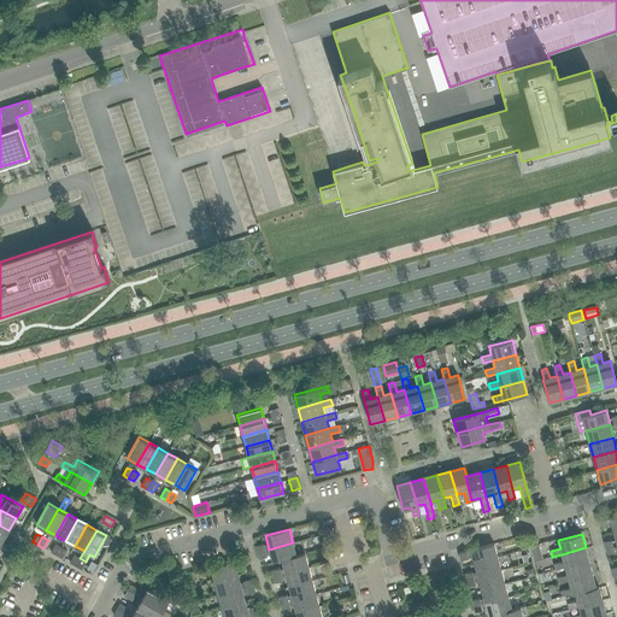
[(293,542),(269,550),(272,563),(281,560),(297,556),(293,542)]
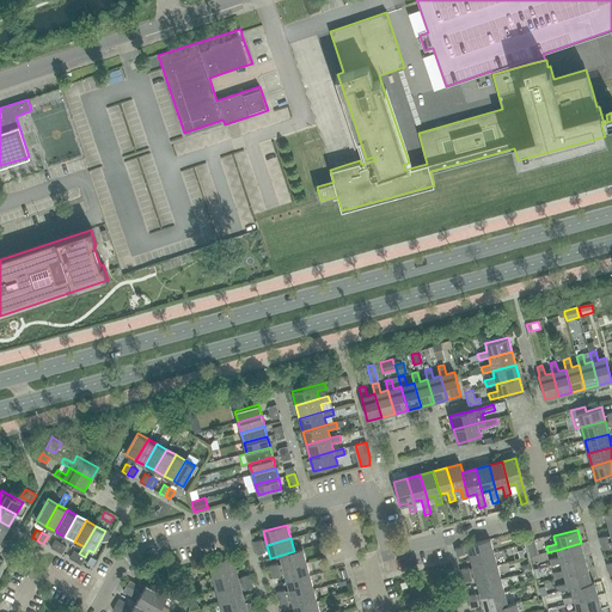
[(490,539),(466,545),(470,560),(494,552),(490,539)]
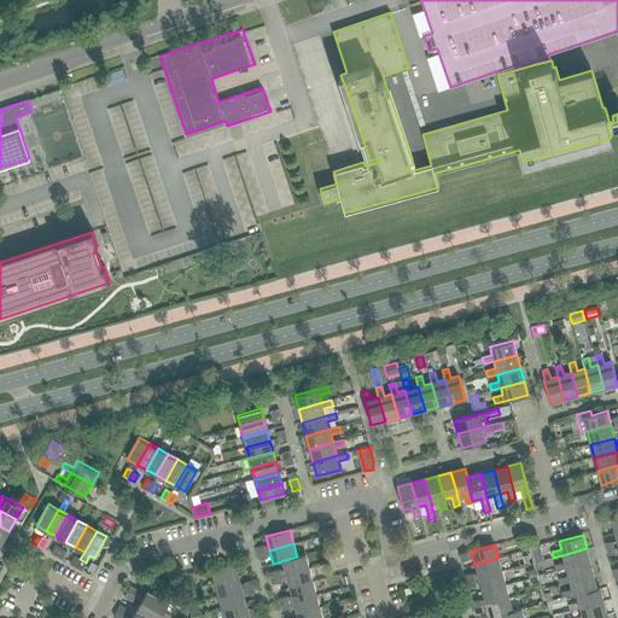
[(56,546),(51,553),(57,557),(62,548),(56,546)]
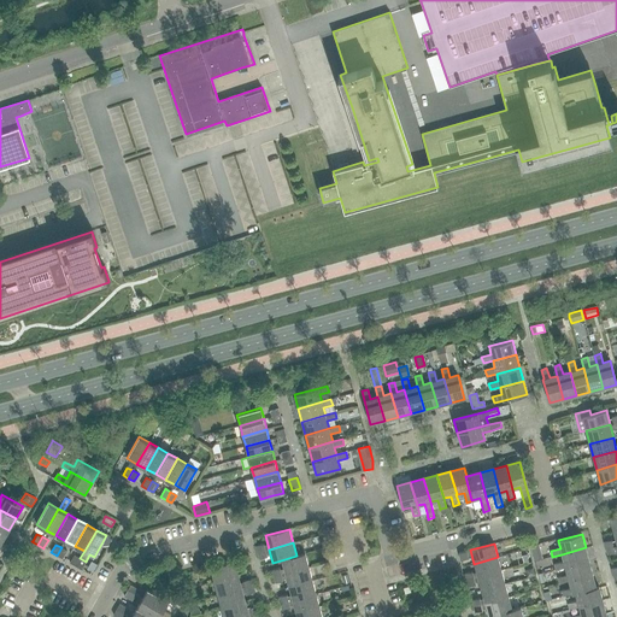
[(63,558),(66,551),(62,547),(57,556),(63,558)]
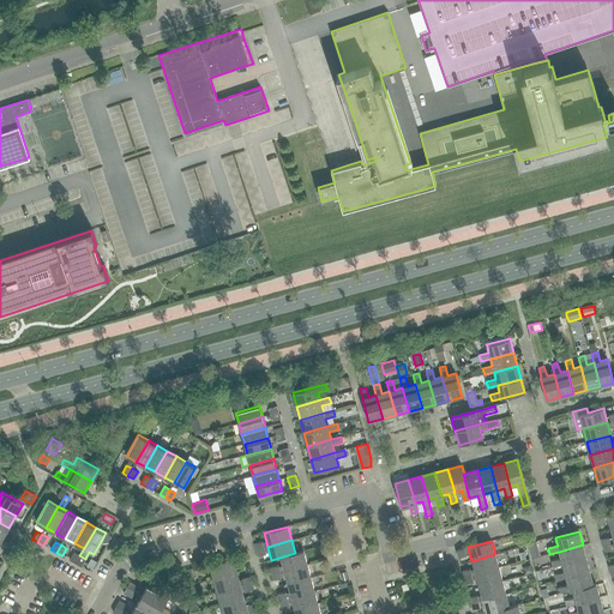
[(553,567),(563,565),(587,558),(583,545),(559,552),(561,559),(552,561),(553,567)]
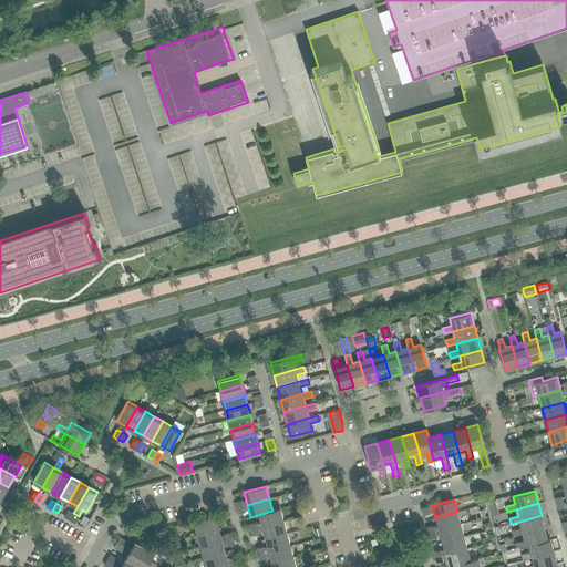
[(272,511),(258,515),(261,527),(284,521),(280,508),(272,511)]
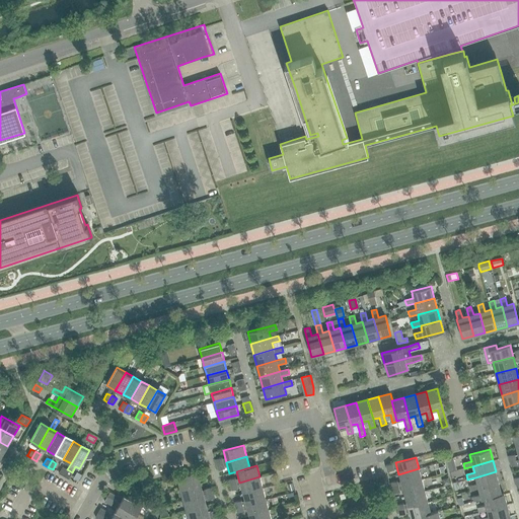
[(62,466),(59,472),(59,473),(64,476),(67,469),(62,466)]
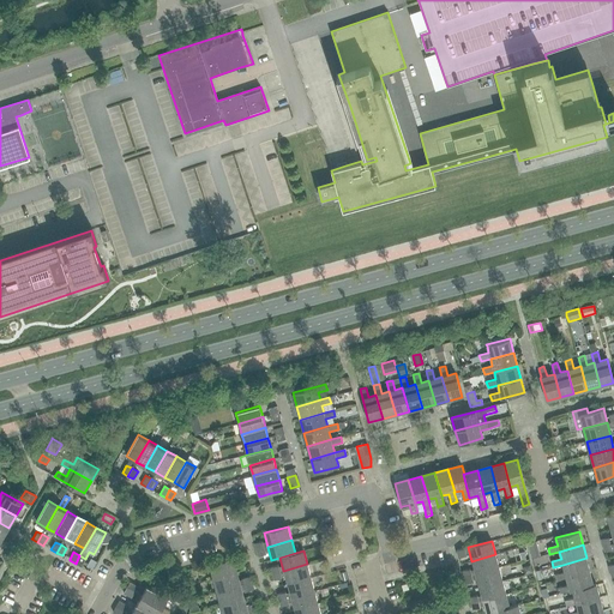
[(495,554),(471,561),(475,575),(499,567),(495,554)]
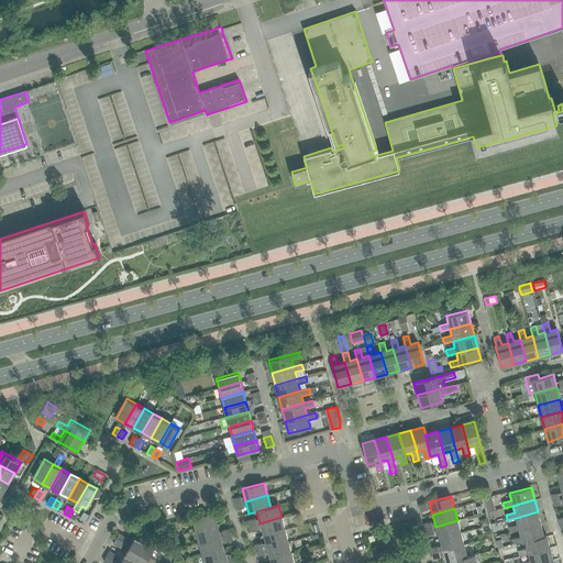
[(74,519),(75,519),(78,512),(73,509),(69,517),(74,519)]
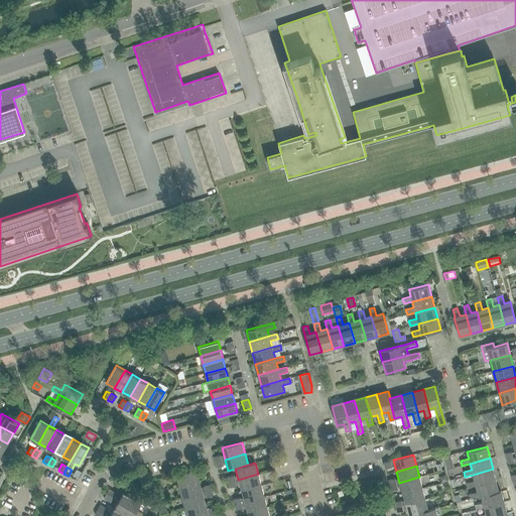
[(468,488),(476,486),(496,480),(493,469),(473,475),(475,481),(467,483),(468,488)]
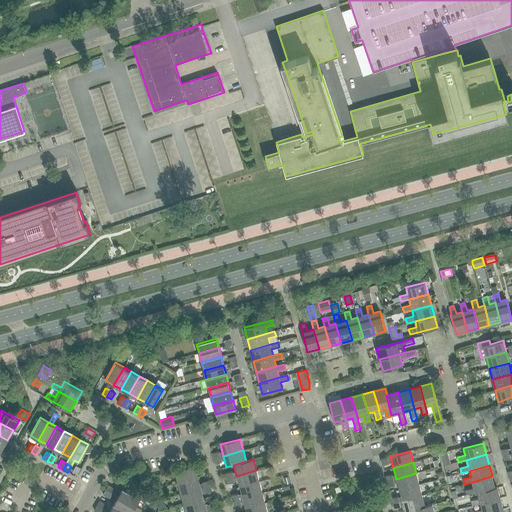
[(194,466),(174,471),(178,482),(197,477),(194,466)]
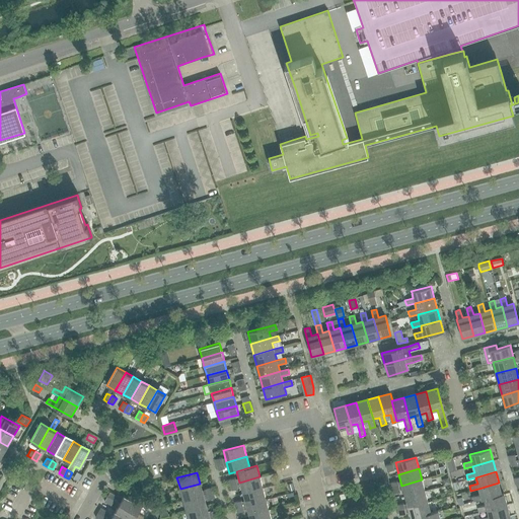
[(260,476),(239,483),(242,494),(263,488),(260,476)]
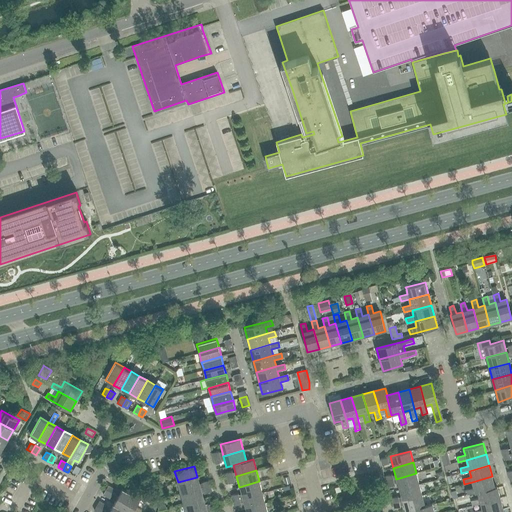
[(416,473),(396,479),(399,490),(419,484),(416,473)]
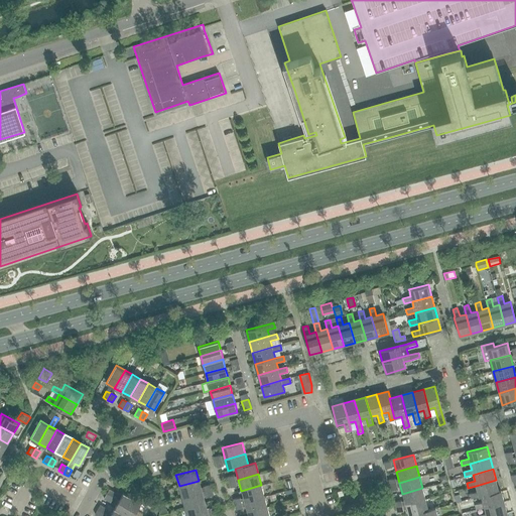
[(479,497),(481,496),(499,491),(498,491),(496,480),(476,486),(478,492),(470,494),(471,499),(479,497)]
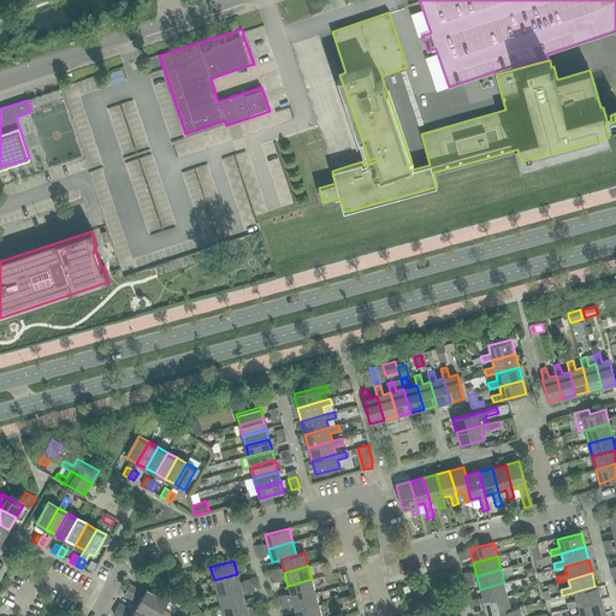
[(237,574),(214,580),(218,593),(241,587),(237,574)]
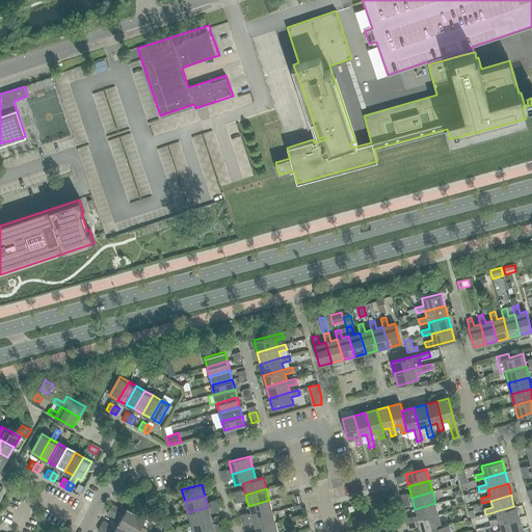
[(269,500),(248,506),(251,517),(272,511),(269,500)]
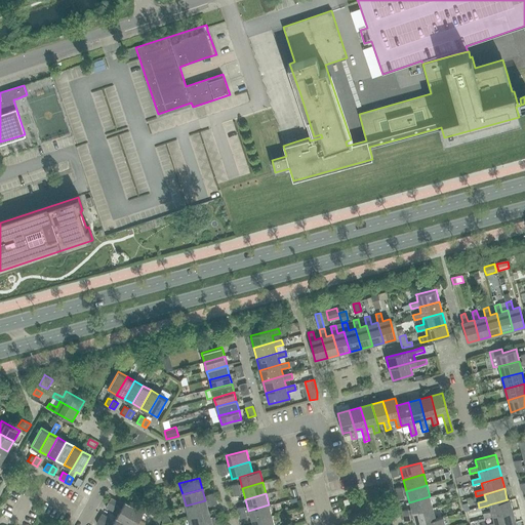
[(433,508),(430,496),(409,502),(412,514),(433,508)]
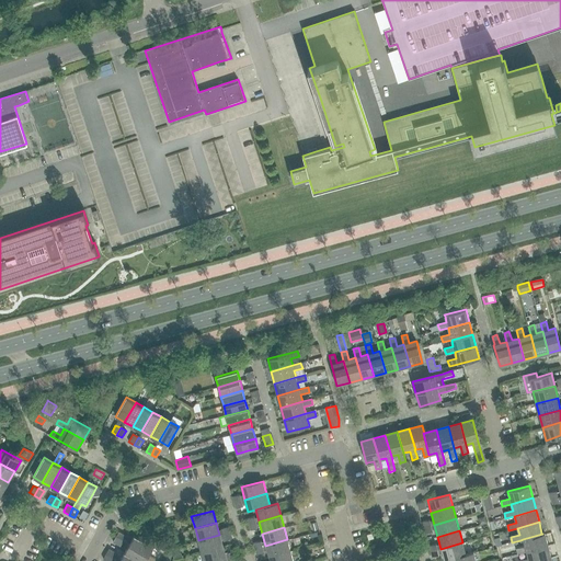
[(126,536),(119,531),(118,531),(116,537),(123,541),(126,536)]
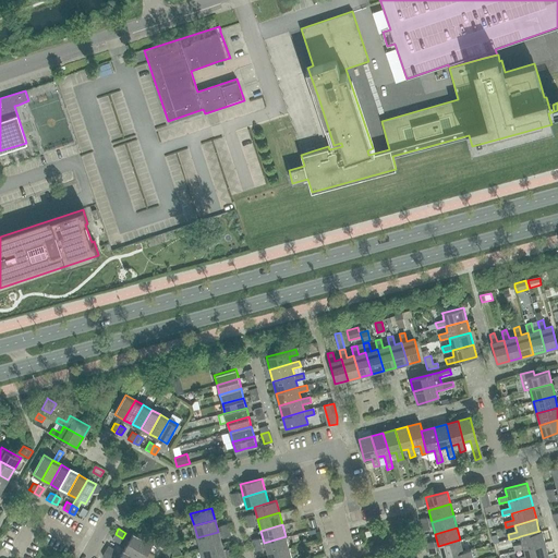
[(514,550),(523,548),(545,543),(542,530),(538,531),(540,531),(520,536),(522,543),(513,546),(514,550)]
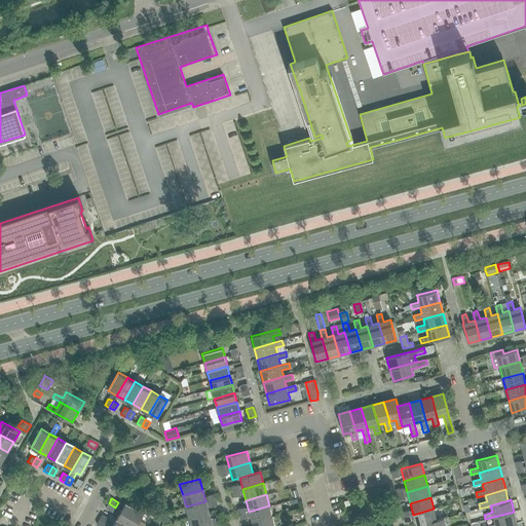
[(205,501),(186,506),(189,518),(209,513),(205,501)]
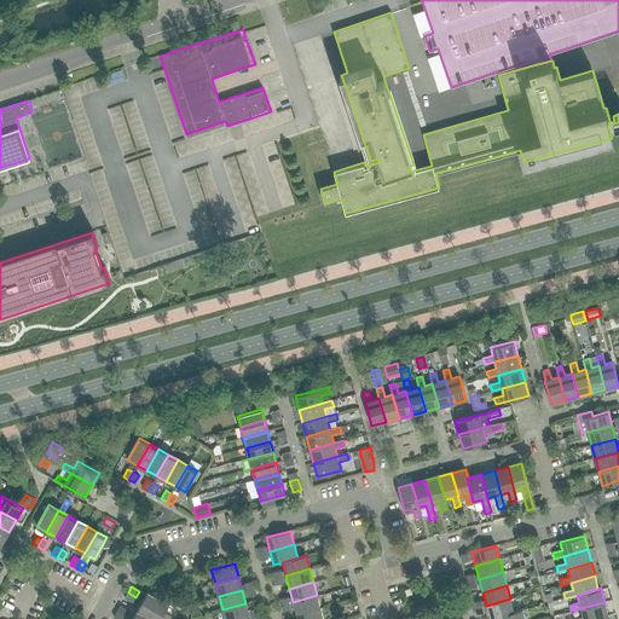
[(149,591),(143,601),(165,613),(169,603),(149,591)]
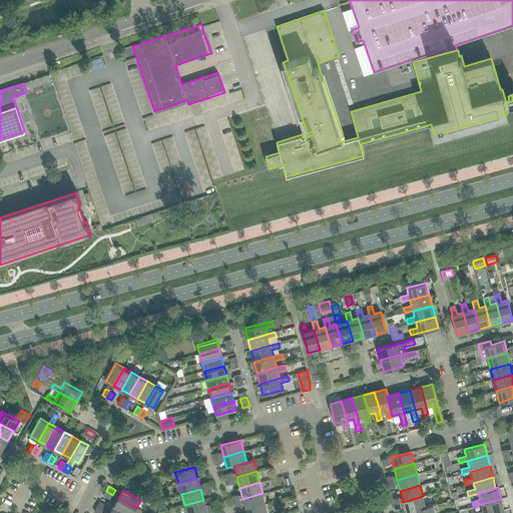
[(112,495),(106,491),(103,496),(109,499),(112,495)]
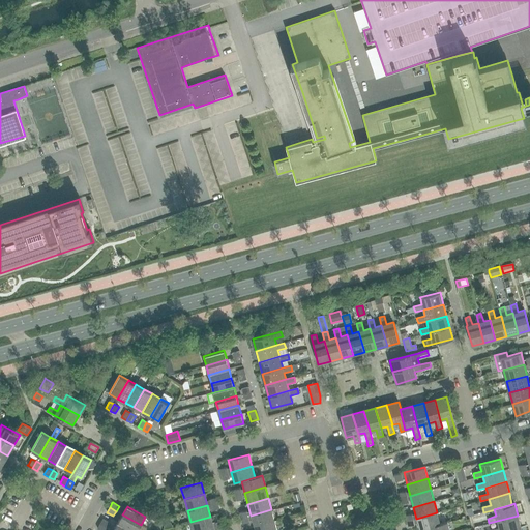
[(271,509),(251,516),(254,527),(274,521),(271,509)]
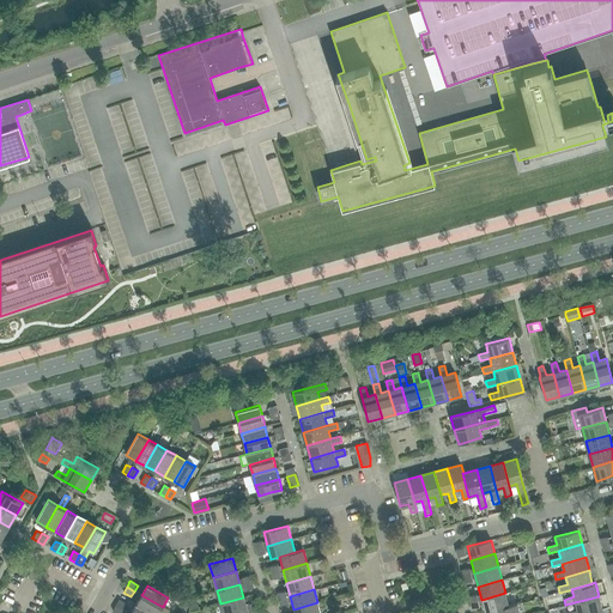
[(505,593),(481,600),(485,612),(495,611),(493,611),(509,606),(505,593)]
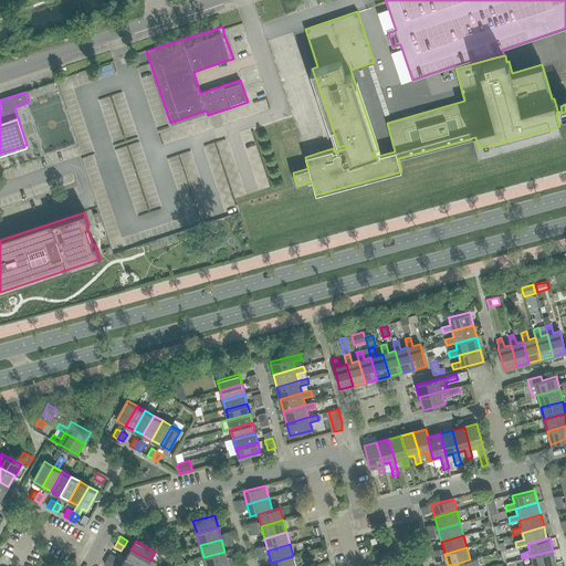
[(130,549),(126,558),(139,565),(146,565),(150,561),(130,549)]
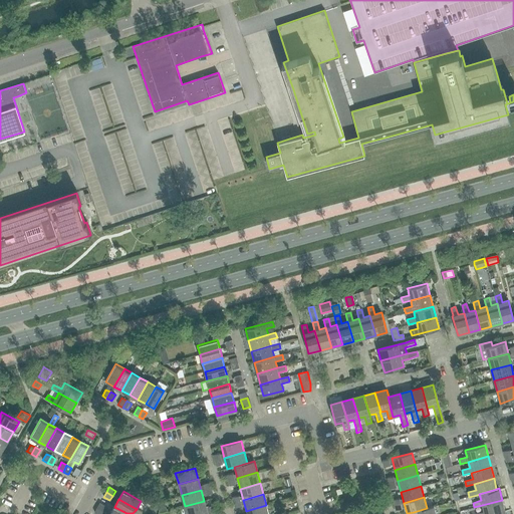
[(484,511),(476,513),(474,513),(493,513),(505,511),(502,500),(482,505),(484,511)]
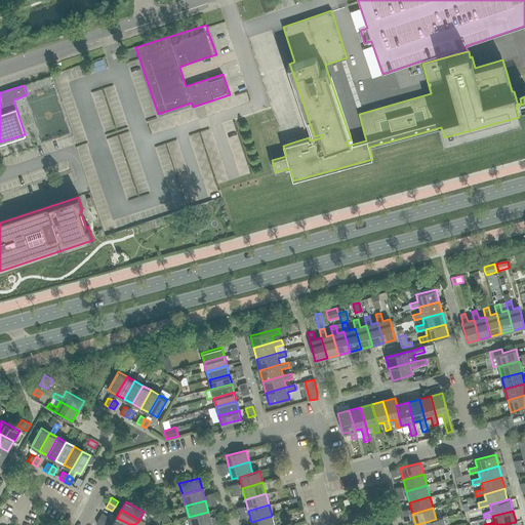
[(208,512),(189,517),(190,524),(203,524),(211,523),(208,512)]
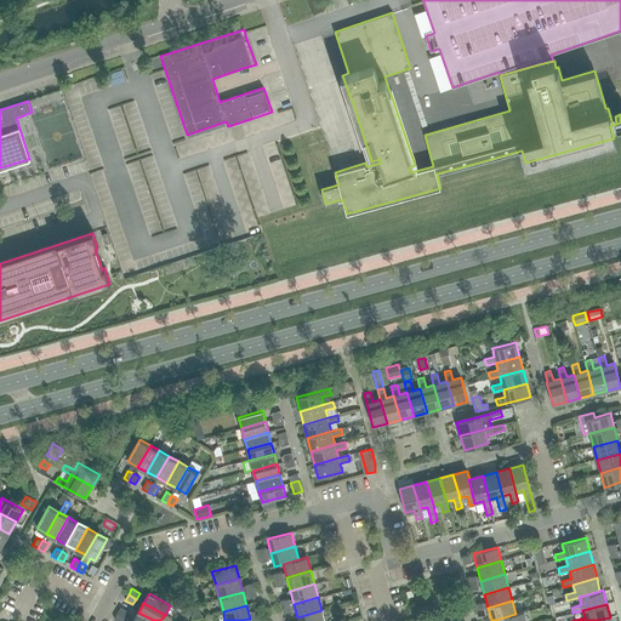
[(129,611),(121,608),(118,613),(125,617),(129,611)]
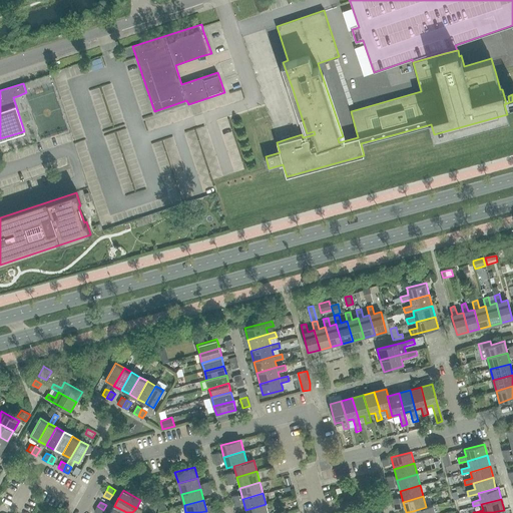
[(157,504),(159,511),(166,509),(164,502),(157,504)]
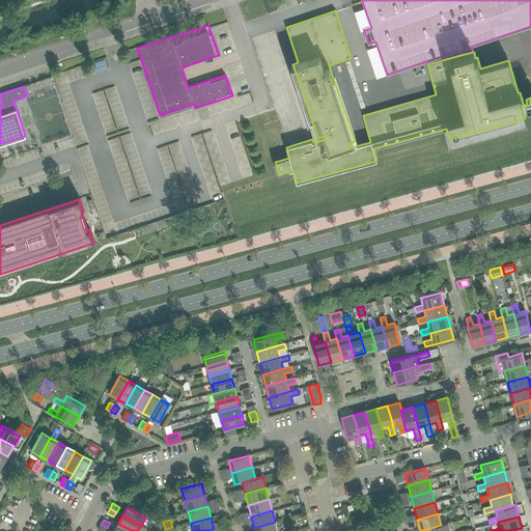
[(277,530),(275,522),(254,528),(255,530),(277,530)]
